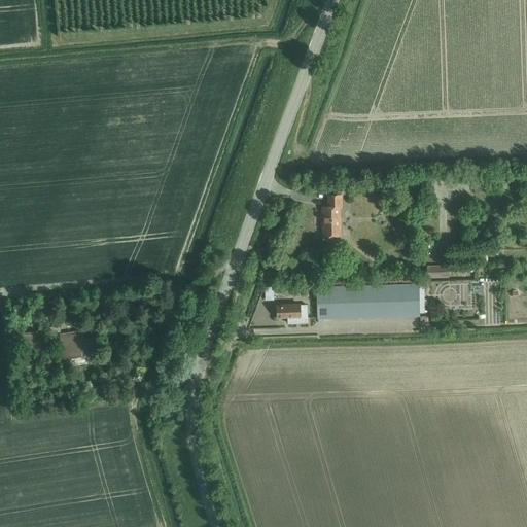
[(485,183),(475,183),(475,191),(485,191),(485,183)]
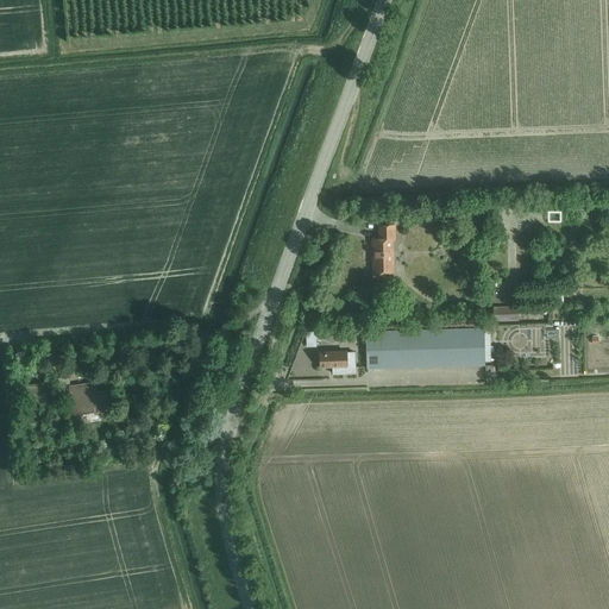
[(390,239),(395,239),(395,225),(380,225),(380,238),(372,238),(374,271),(394,271),(393,252),(390,252),(390,239)]
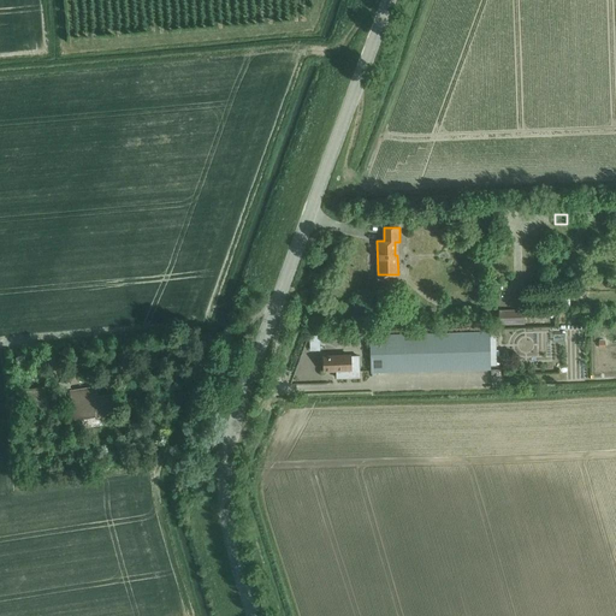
[(564,300),(576,300),(578,283),(566,283),(564,300)]
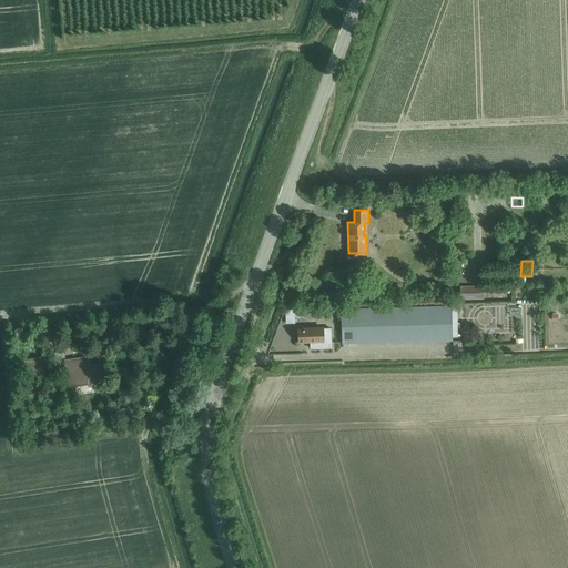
[(460,300),(484,298),(484,285),(459,286),(460,300)]
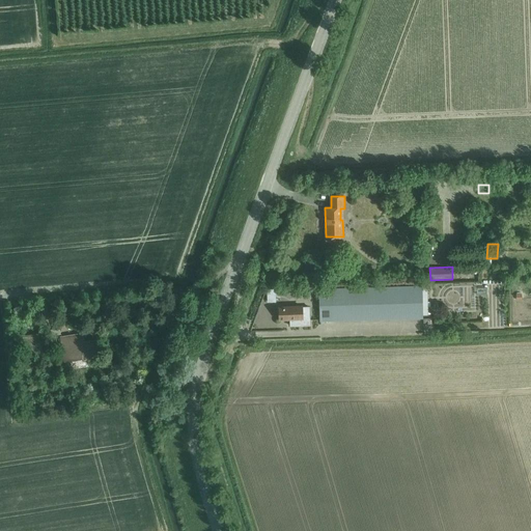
[(319,322),(423,318),(422,285),(318,288),(319,322)]
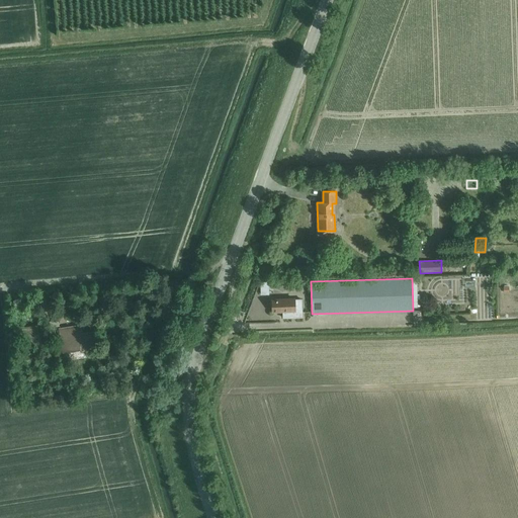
[(283,295),(268,296),(268,310),(272,310),(272,311),(294,310),(294,298),(283,299),(283,295)]
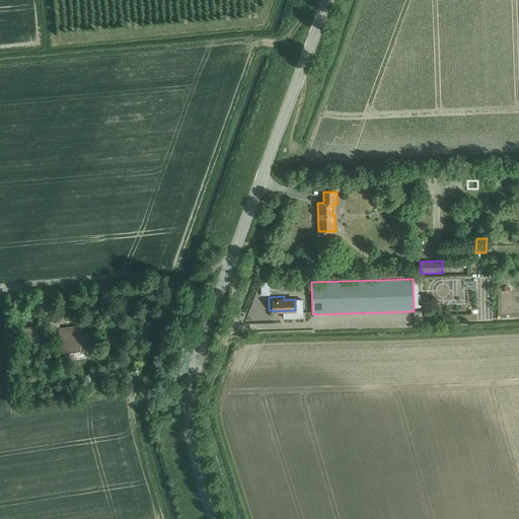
[(28,303),(21,306),(23,314),(31,311),(28,303)]
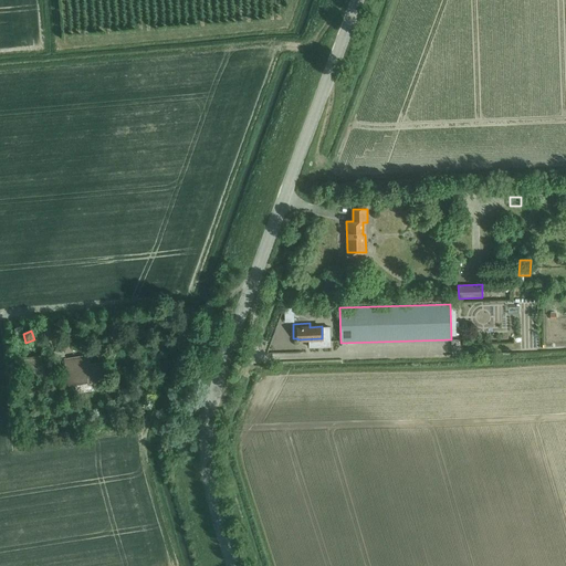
[(92,389),(91,380),(106,377),(104,363),(90,365),(87,354),(64,358),(69,384),(75,383),(76,391),(92,389)]
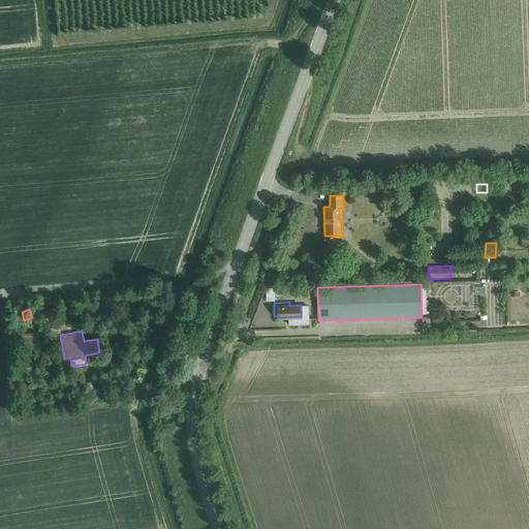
[(23,335),(25,352),(40,350),(38,333),(23,335)]
